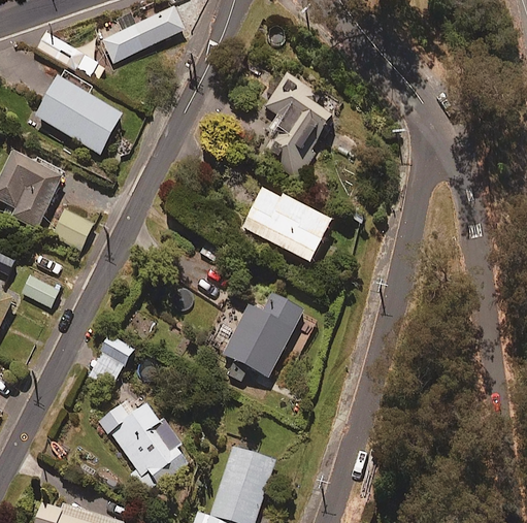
[(185,28),(174,6),(102,38),(112,61),(185,28)]
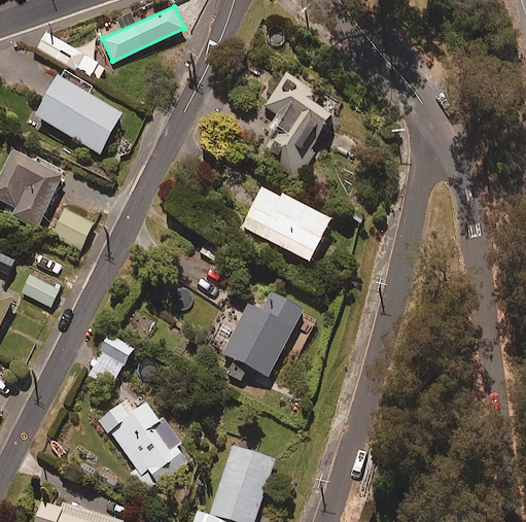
[(45,30),(37,44),(96,78),(104,64),(45,30)]
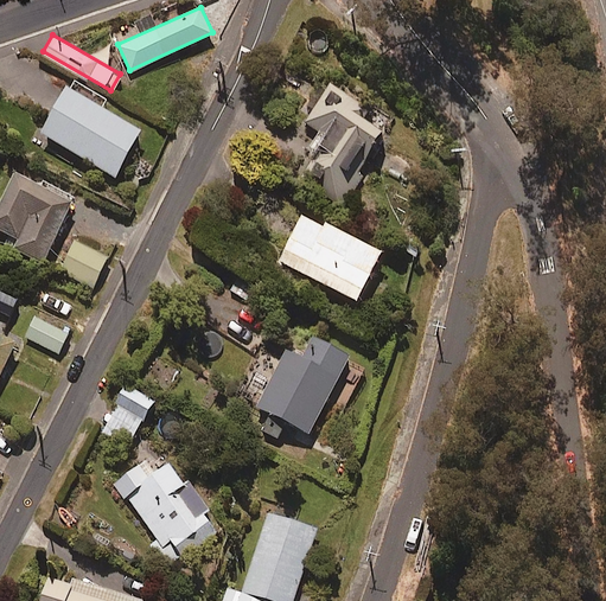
[(107,100),(72,80),(42,133),(115,174),(140,132),(101,109),(107,100)]
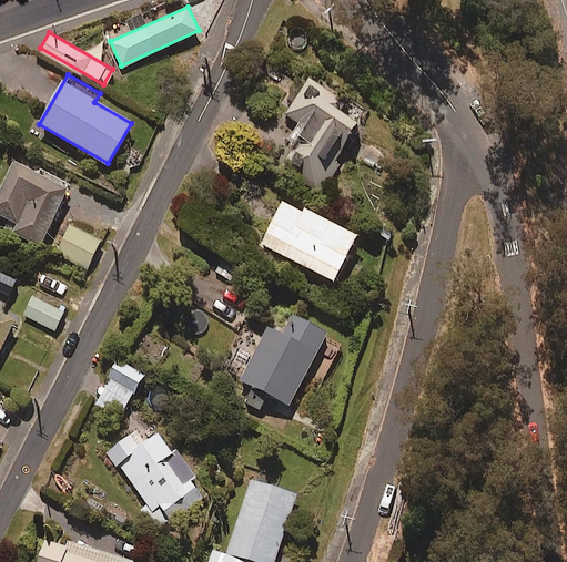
[(364,115),(309,78),(285,112),(306,126),(282,162),(320,187),(338,161),(335,159),(364,115)]
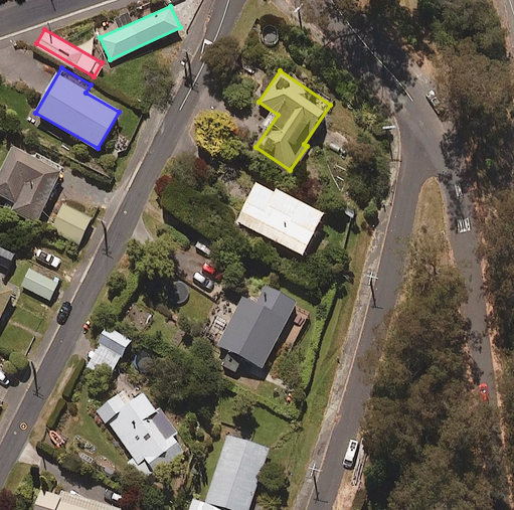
[(60,173),(13,149),(0,175),(0,194),(15,202),(12,207),(37,219),(60,173)]
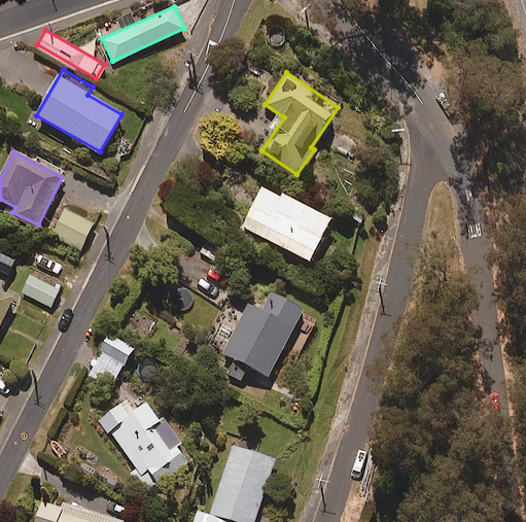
[(331,220),(264,185),(242,228),(310,263),(331,220)]
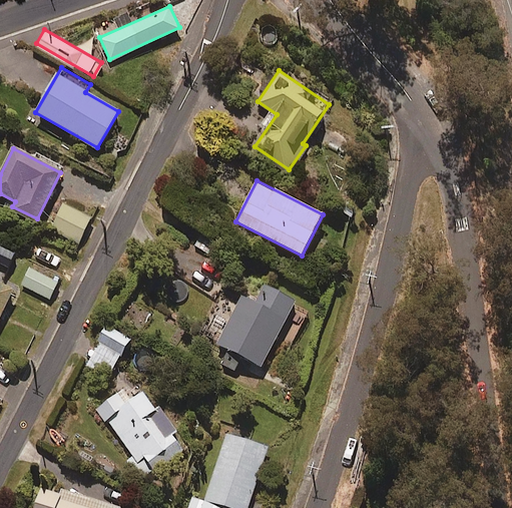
[(90,216),(63,202),(51,226),(79,239),(90,216)]
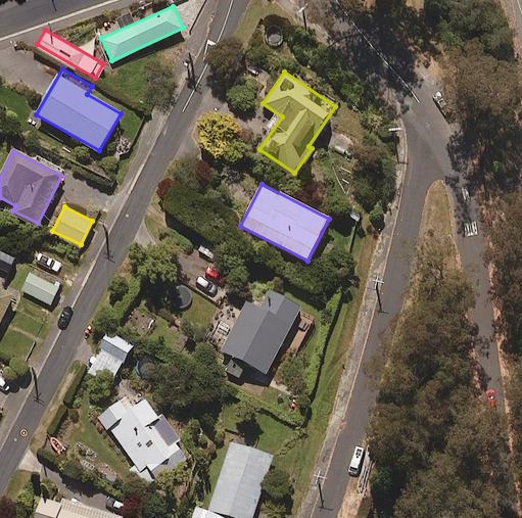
[(58,285),(31,272),(22,288),(50,301),(58,285)]
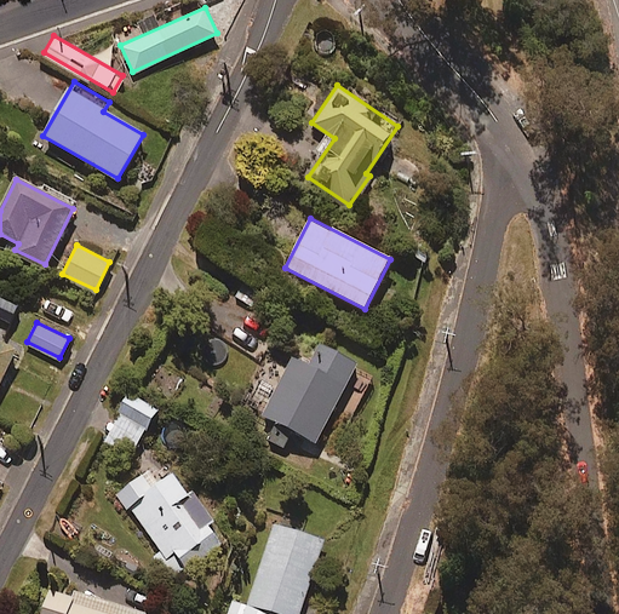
[(357,365),(319,344),(309,362),(294,355),(263,414),(315,442),(357,365)]
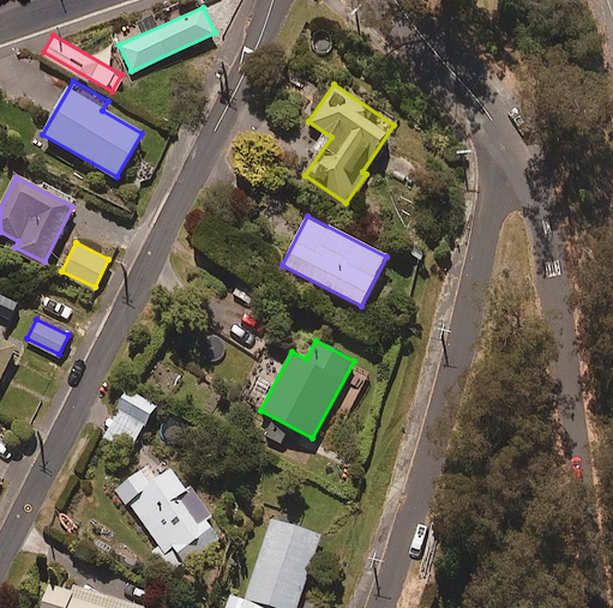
[(0,377),(14,349),(0,342),(0,377)]
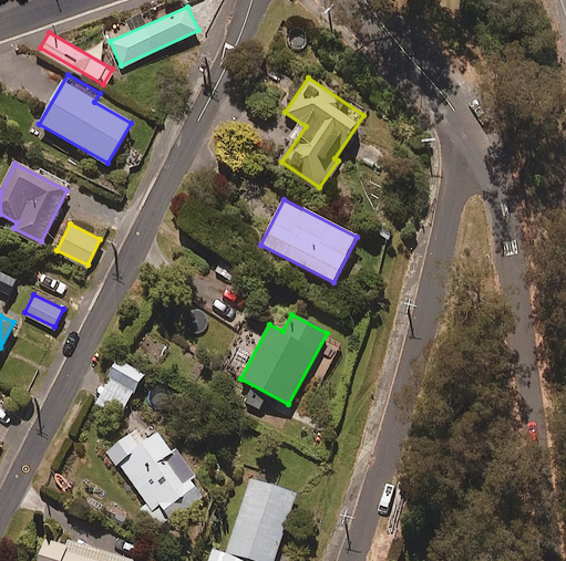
[(143,373),(119,360),(94,403),(120,416),(143,373)]
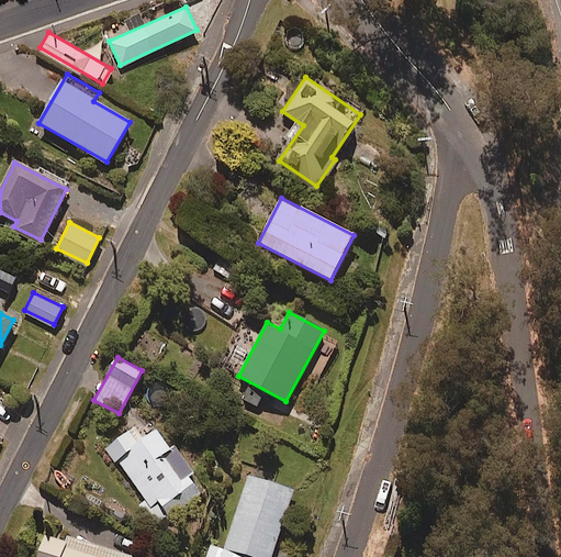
[(143,438),(134,425),(108,444),(145,497),(142,499),(158,523),(200,493),(188,475),(193,470),(176,445),(170,449),(157,430),(143,438)]
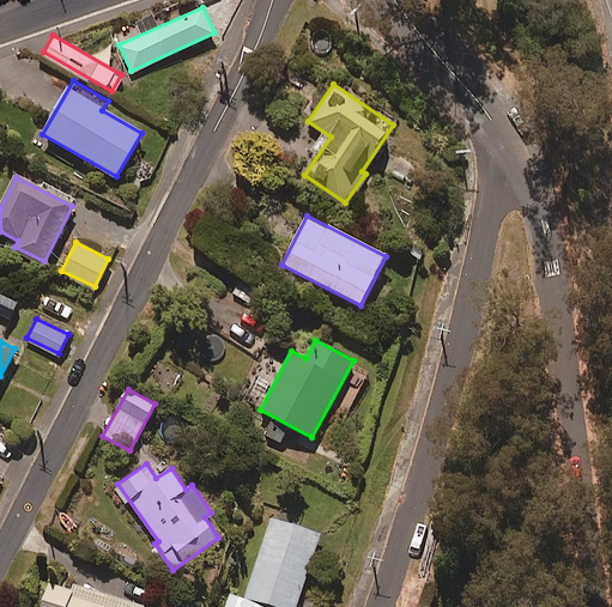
[(295,606),(320,534),(271,517),(244,595),(229,589),(222,606),(266,606),(268,602),(282,606),(295,606)]
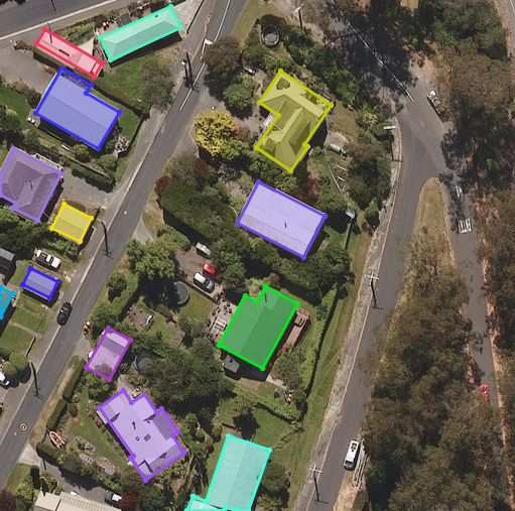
[(120,510),(42,487),(34,510),(120,510)]
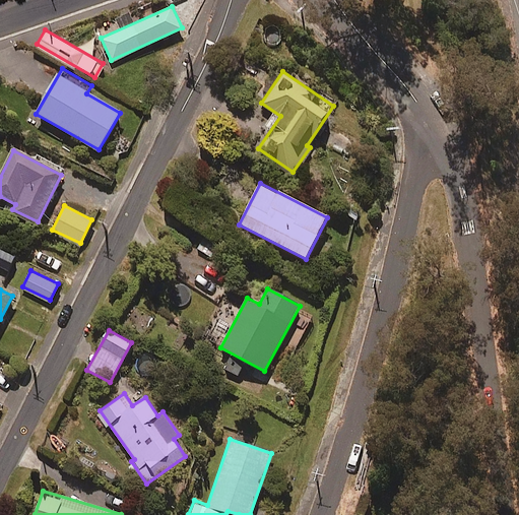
All buildings are outlined.
